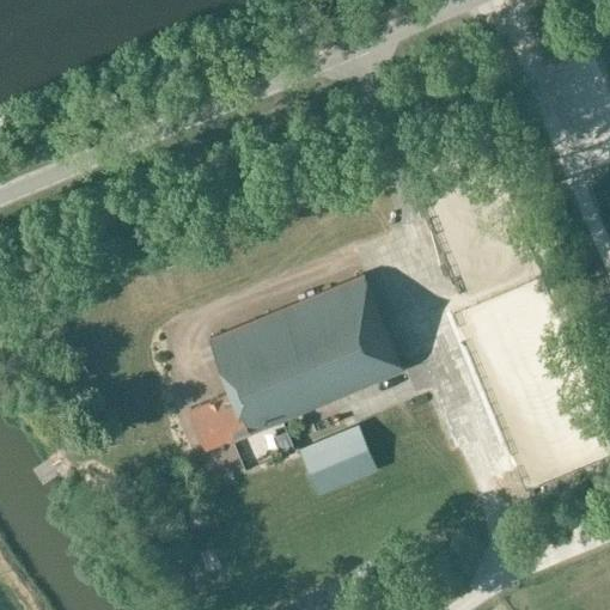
[(443,280),(461,330),(528,305),(510,256),(443,280)]
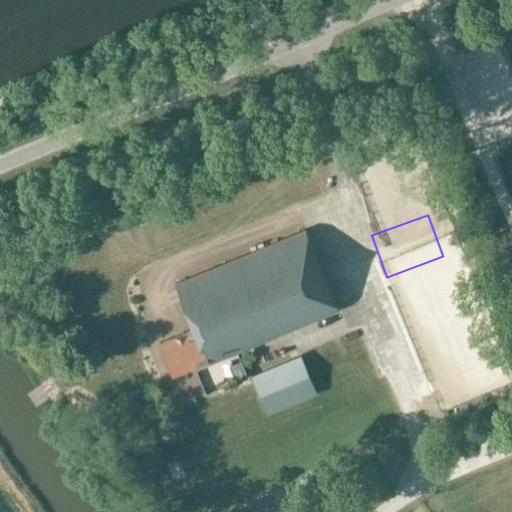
[(337,311),(315,257),(305,231),(174,286),(192,327),(156,342),(171,377),(192,368),(194,371),(337,311)]
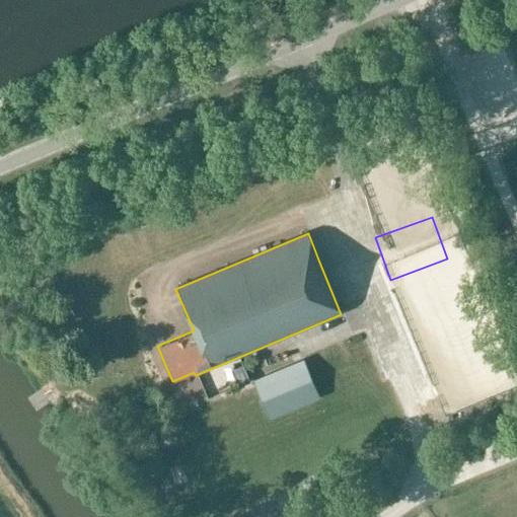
[(239,367),(231,370),(238,385),(245,382),(239,367)]
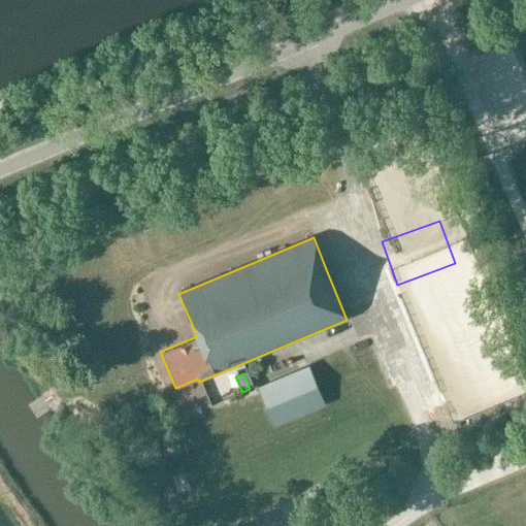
[(298,373),(270,386),(277,400),(304,389),(298,373)]
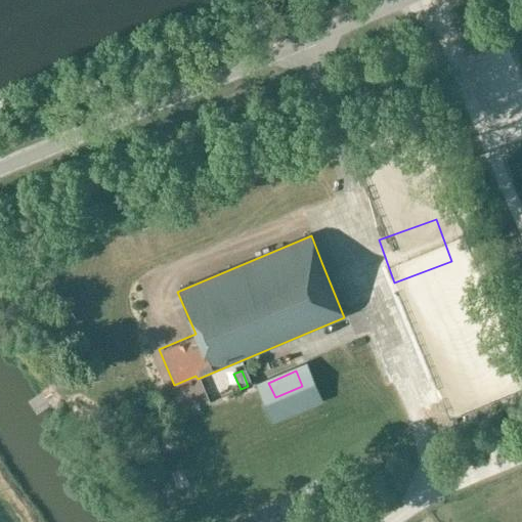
[(140,440),(140,452),(159,452),(158,440),(140,440)]
